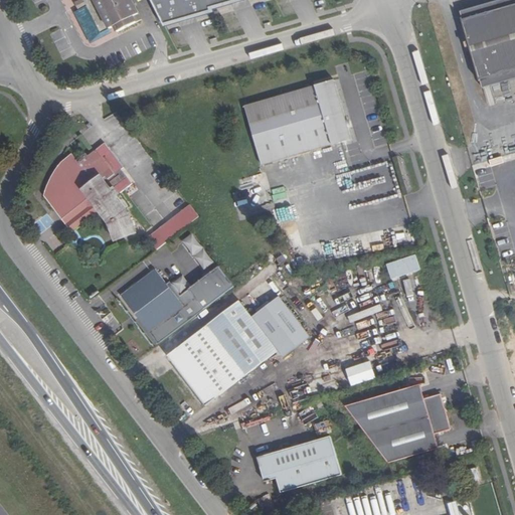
[(79,0),(74,3),(78,10),(84,7),(79,0)]
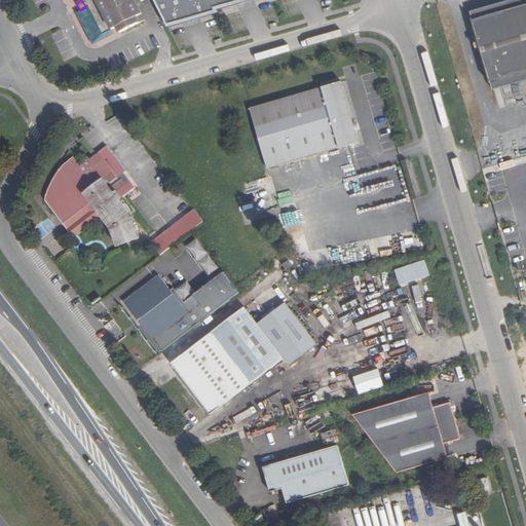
[(81,0),(101,35),(103,34),(85,0),(81,0)]
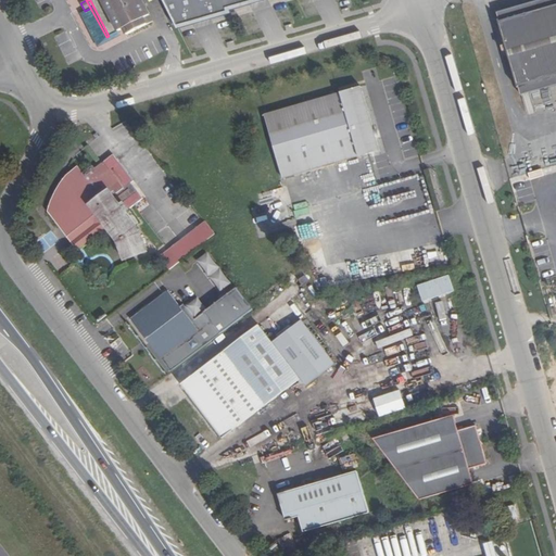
[(127,35),(153,22),(141,0),(90,0),(109,36),(124,28),(127,35)]
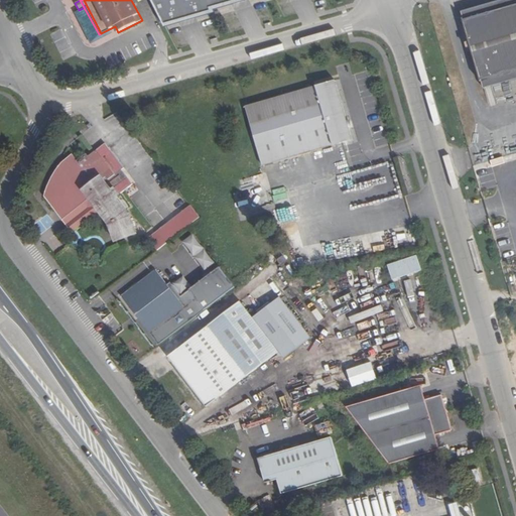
[(152,0),(166,26),(249,0),(152,0)]
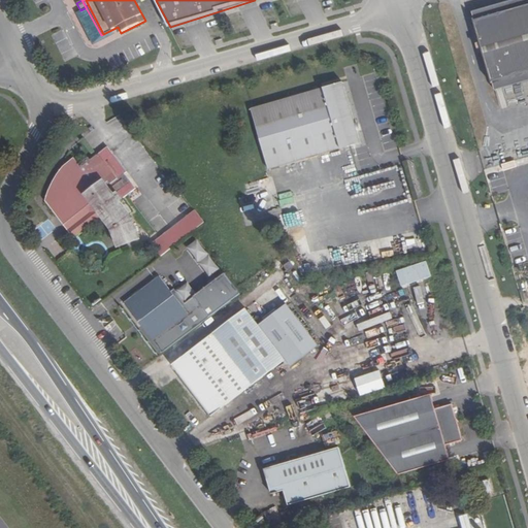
[(527,71),(527,5),(474,21),(491,83),(527,71)]
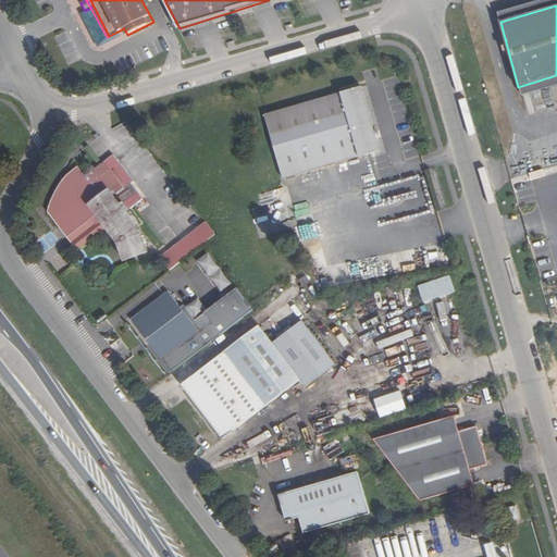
[(264,115),(283,180),(380,151),(361,87),(264,115)]
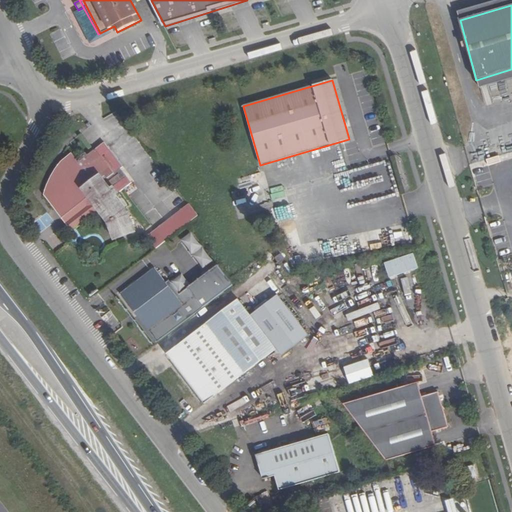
[(104,142),(79,161),(73,154),(62,162),(50,189),(48,198),(59,213),(63,210),(71,221),(87,210),(91,216),(98,211),(108,224),(110,227),(111,228),(111,229),(114,240),(135,232),(131,219),(130,216),(129,214),(127,211),(125,209),(124,207),(116,196),(118,194),(113,187),(126,178),(119,170),(122,167),(104,142)]
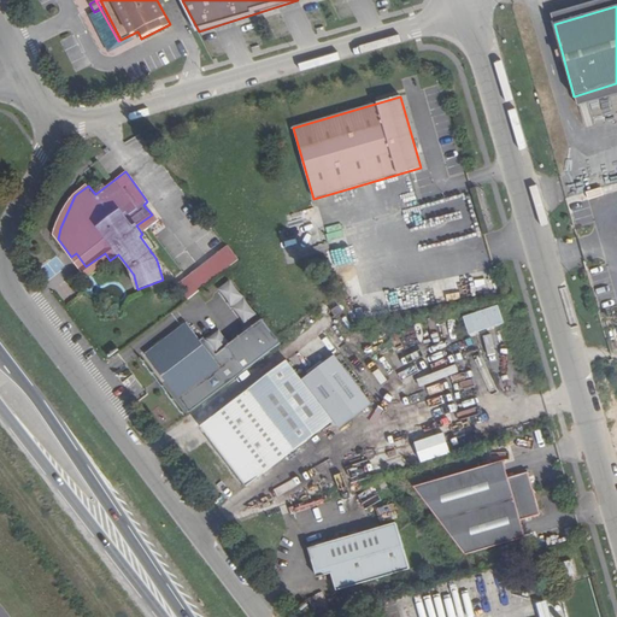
[(588,200),(603,195),(600,188),(586,193),(588,200)]
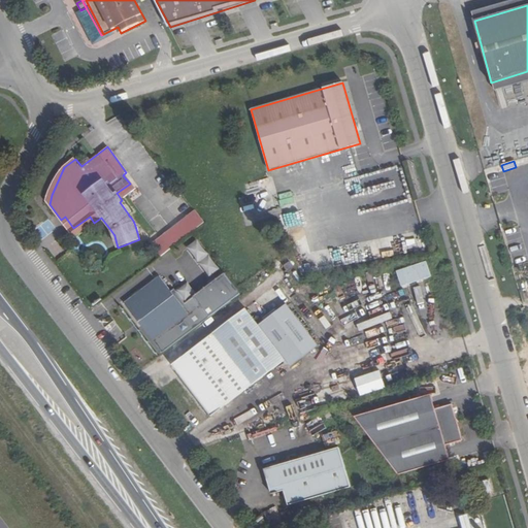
[(291,190),(277,194),(282,205),(294,200),(291,190)]
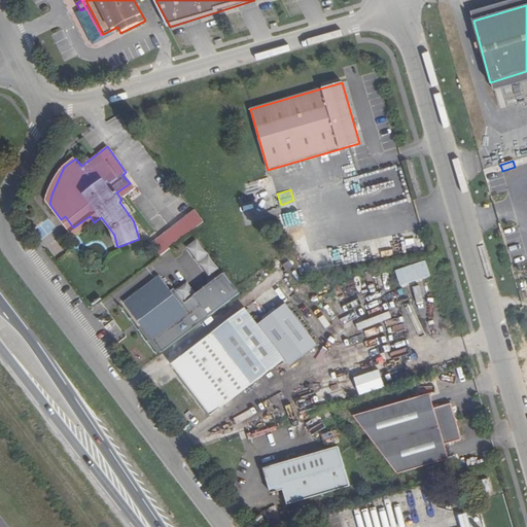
[(141,252),(150,265),(205,222),(196,210),(141,252)]
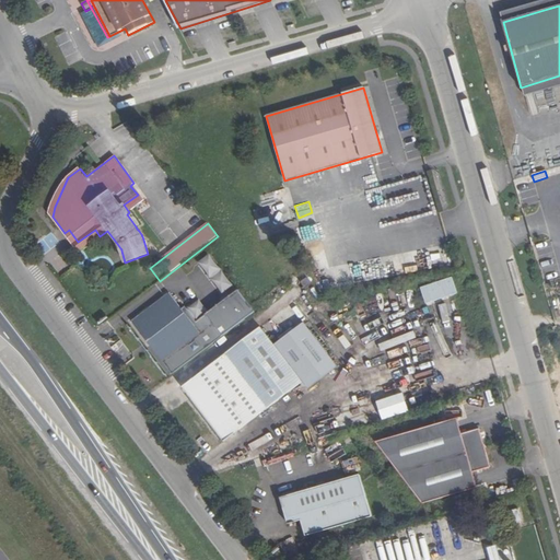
[(78,252),(100,236),(95,230),(78,242),(69,230),(65,233),(78,252)]
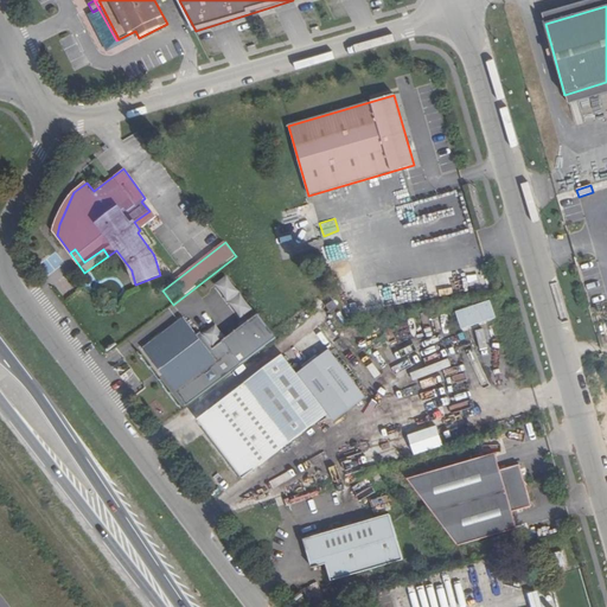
[(230,274),(217,282),(243,320),(256,312),(230,274)]
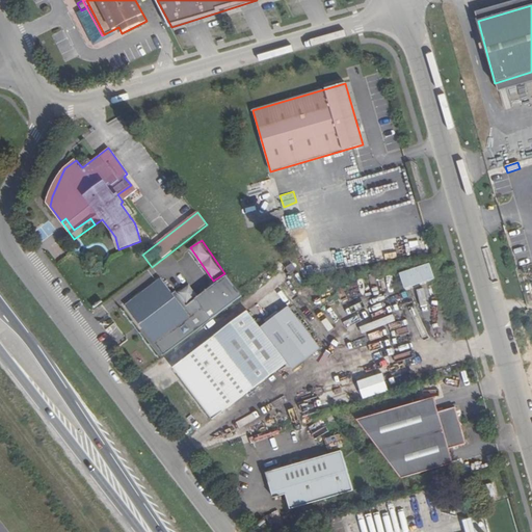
[(406,288),(437,277),(432,262),(401,271),(406,288)]
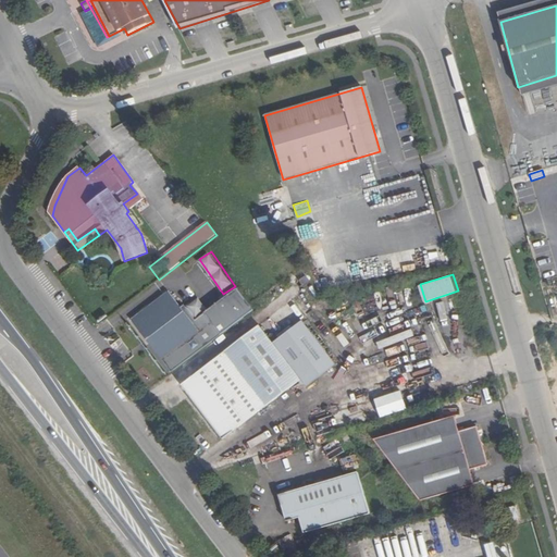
[(180,308),(168,293),(131,321),(170,373),(254,310),(236,288),(195,320),(183,306),(180,308)]
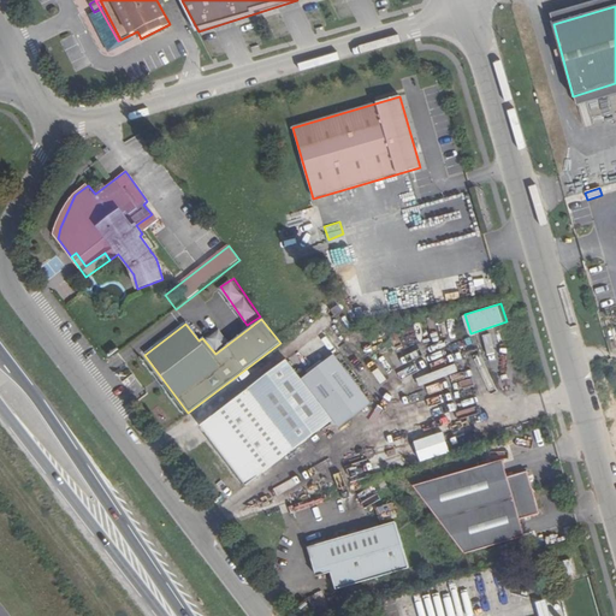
[(286,361),(248,390),(201,426),(247,485),(294,450),(332,420),(286,361)]
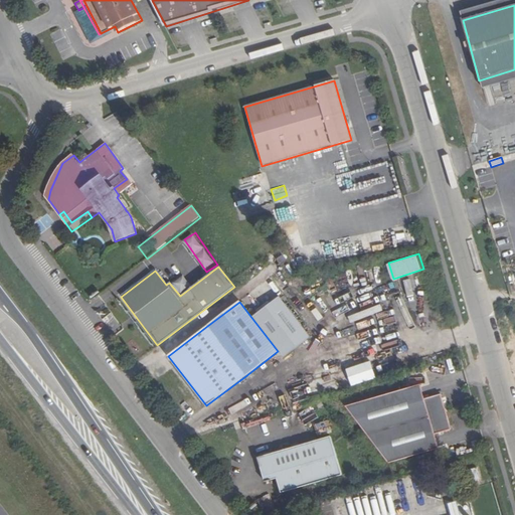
[(339,370),(342,387),(368,382),(364,364),(339,370)]
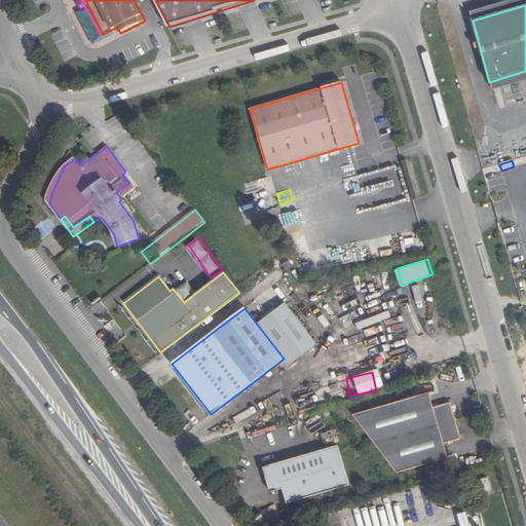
[(352,414),(397,473),(448,457),(444,443),(460,439),(450,402),(434,407),(428,392),(352,414)]
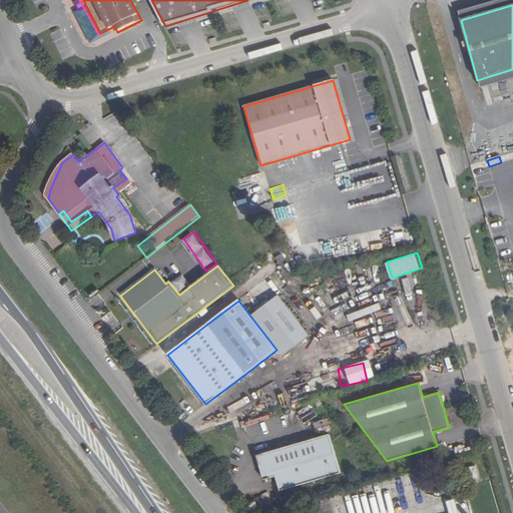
[(341,473),(329,434),(257,455),(264,480),(276,477),(280,491),(341,473)]
